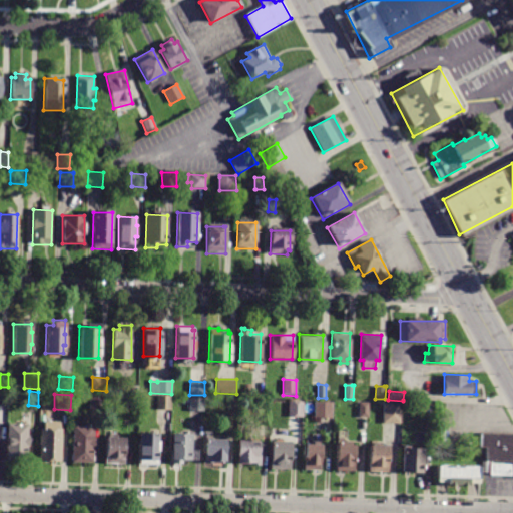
[(89,409),(90,394),(105,395),(105,410),(89,409)]
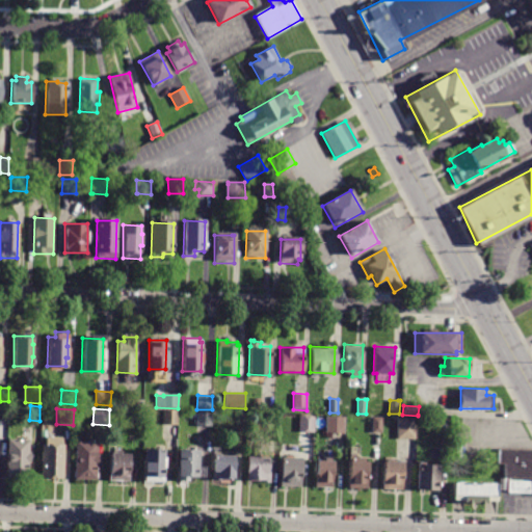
[(178,425),(162,425),(163,409),(179,410),(178,425)]
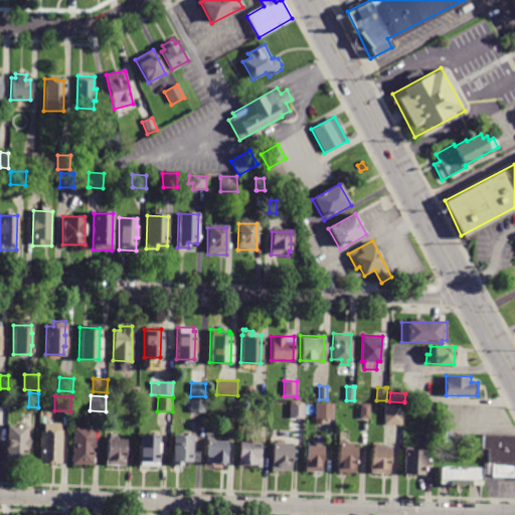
[(190,412),(190,398),(206,398),(205,413),(190,412)]
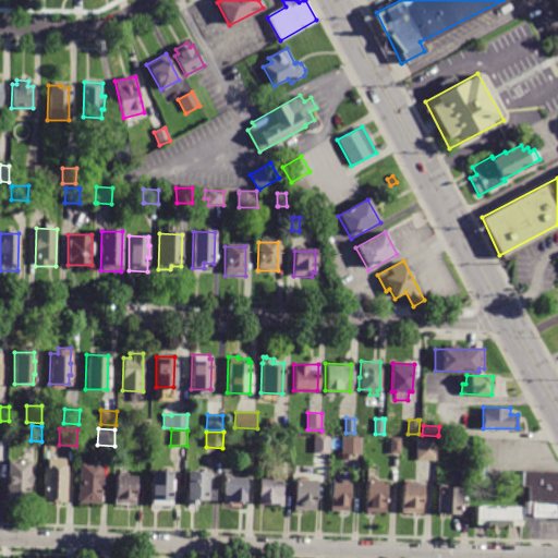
[(313,452),(314,436),(330,437),(329,452),(313,452)]
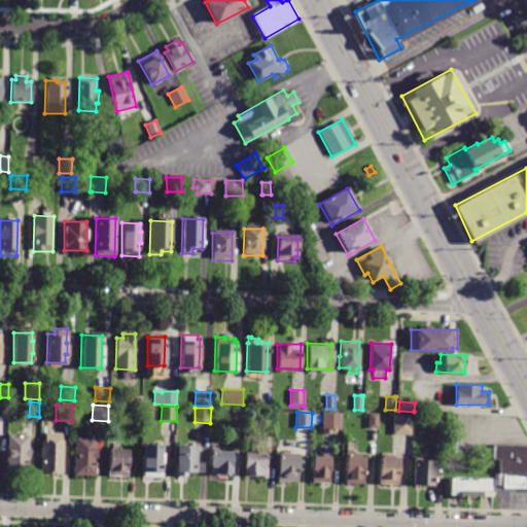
[(341,429),(323,429),(323,413),(342,413),(341,429)]
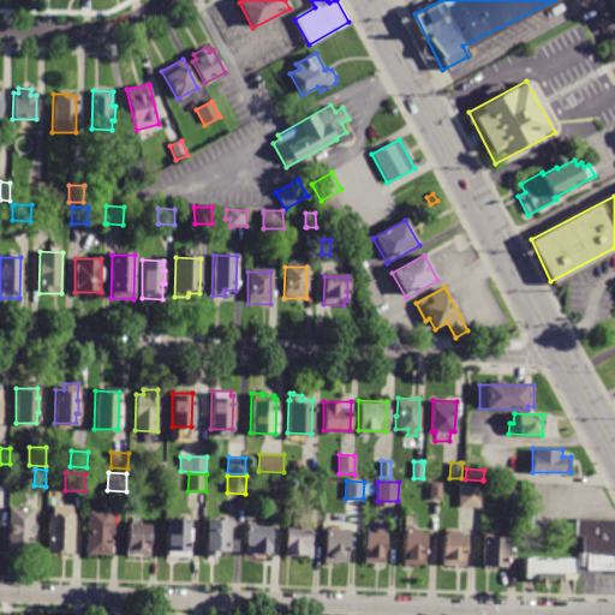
[(430,500),(431,482),(442,483),(442,500),(430,500)]
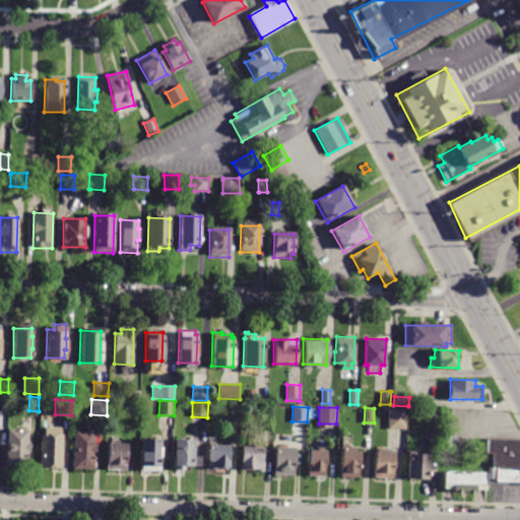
[(387,428),(388,408),(406,408),(406,429),(387,428)]
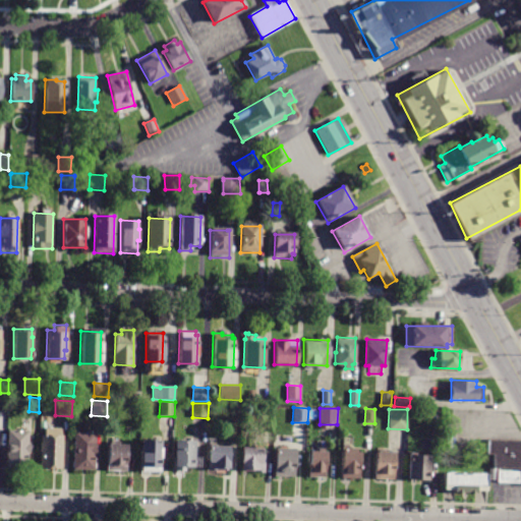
[(427,423),(427,409),(443,410),(442,423),(427,423)]
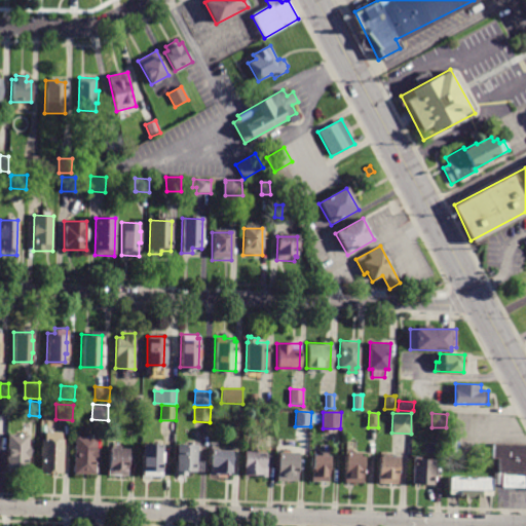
[(6,471),(7,434),(29,435),(28,472),(6,471)]
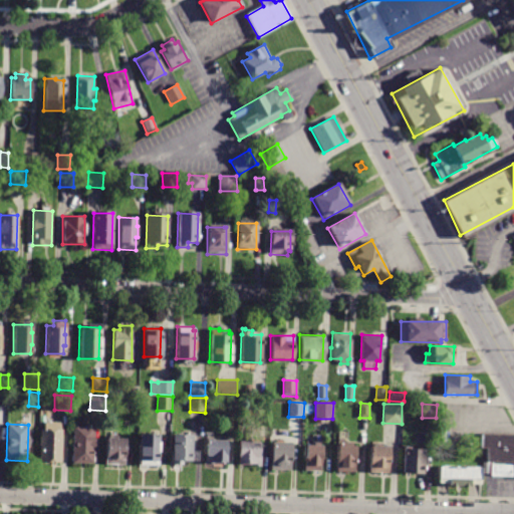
[(73,462),(74,426),(94,427),(93,463),(73,462)]
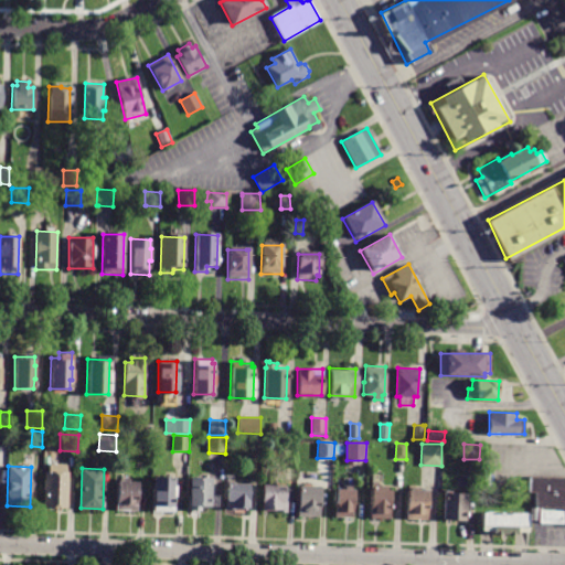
[(68,471),(67,508),(44,507),(45,471),(68,471)]
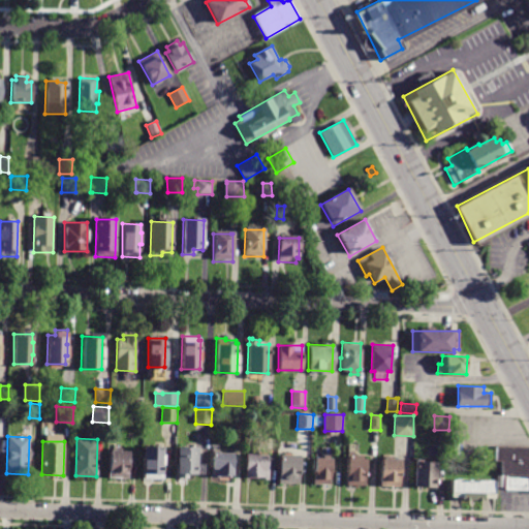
[(143,478),(143,446),(162,446),(162,478),(143,478)]
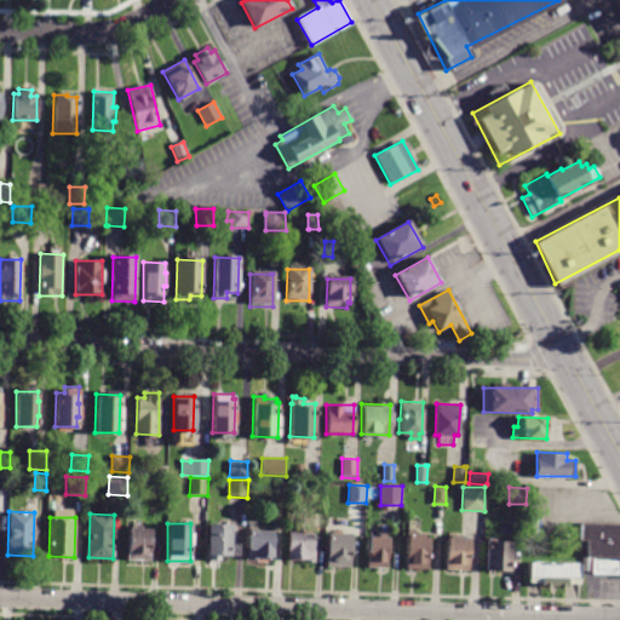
[(231,541),(239,543),(237,556),(219,556),(219,560),(207,560),(208,523),(231,523),(231,541)]
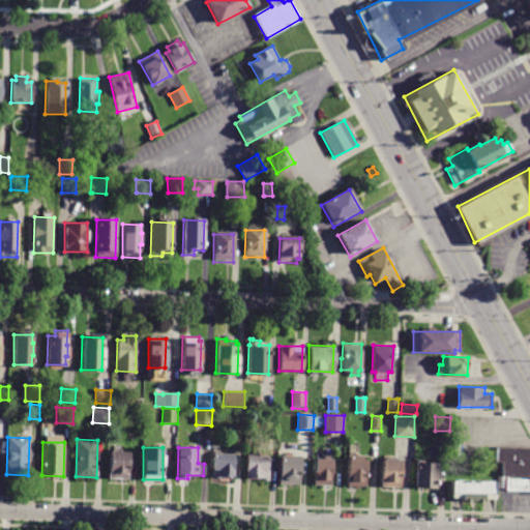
[(529,447),(503,447),(501,473),(529,473),(529,447)]
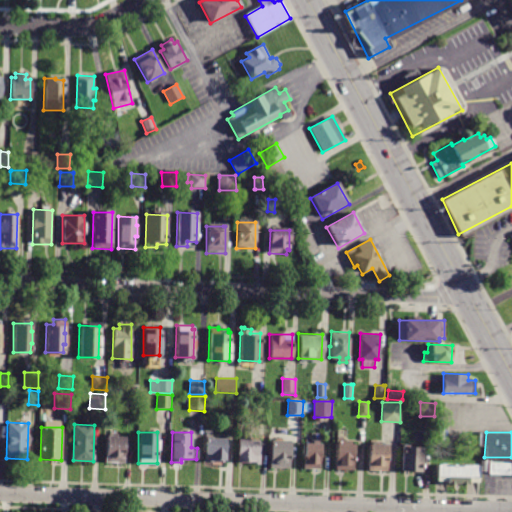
[(105,462),(106,435),(125,436),(124,463),(105,462)]
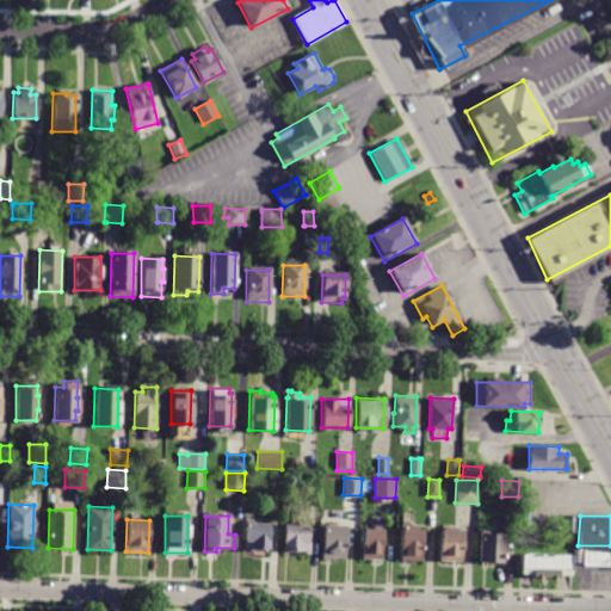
[(308,523),(308,539),(312,539),(310,555),(300,554),(300,553),(282,551),(283,522),(308,523)]
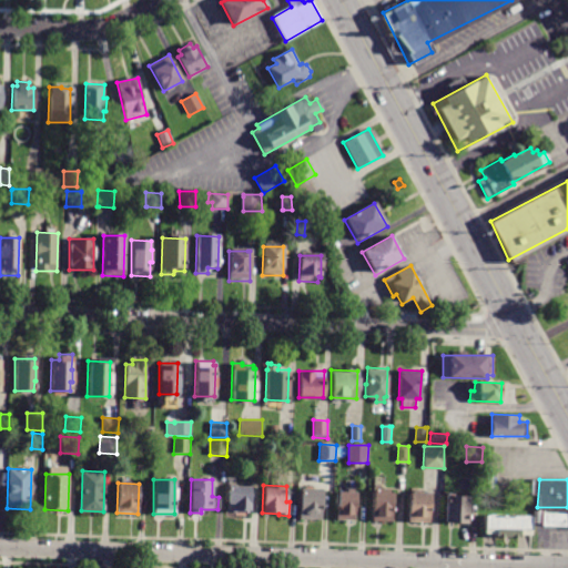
[(236,513),(226,513),(226,501),(227,501),(229,486),(250,486),(250,511),(236,510),(236,513)]
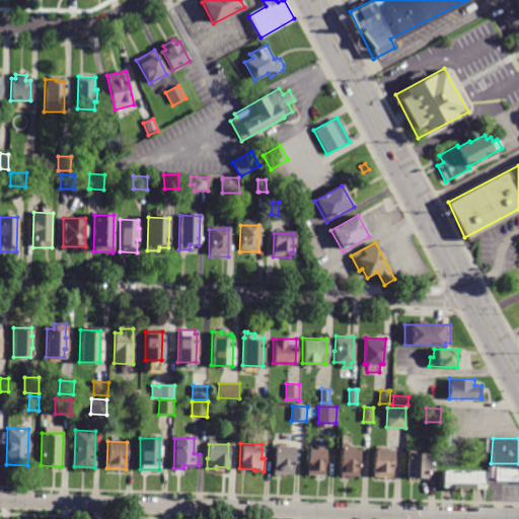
[(274,473),(274,445),(294,446),(293,474),(274,473)]
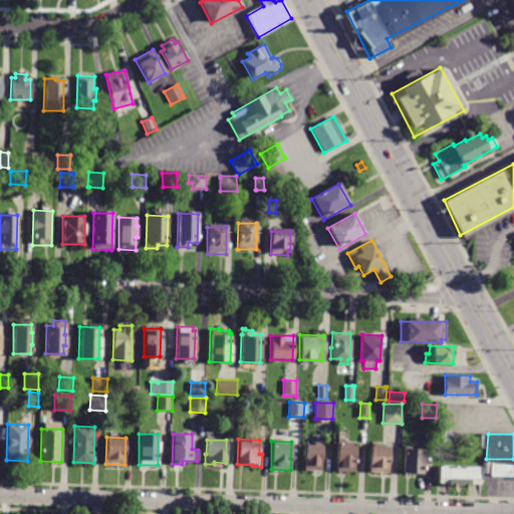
[(355,472),(337,471),(338,441),(351,441),(351,445),(356,445),(355,472)]
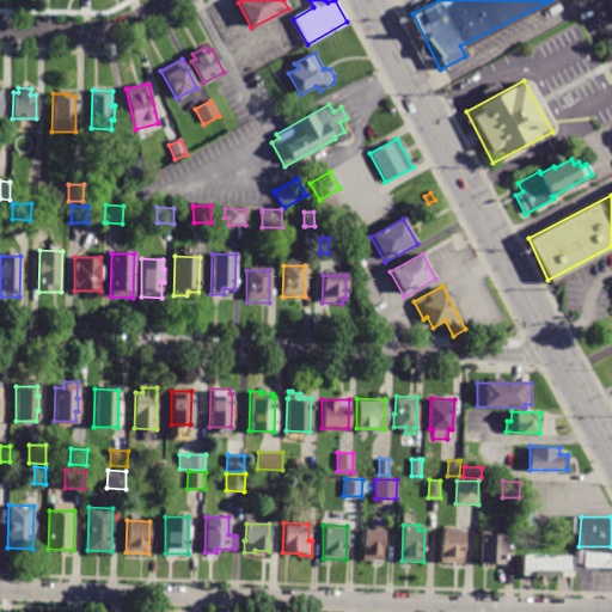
[(383,530),(381,561),(361,561),(363,528),(383,530)]
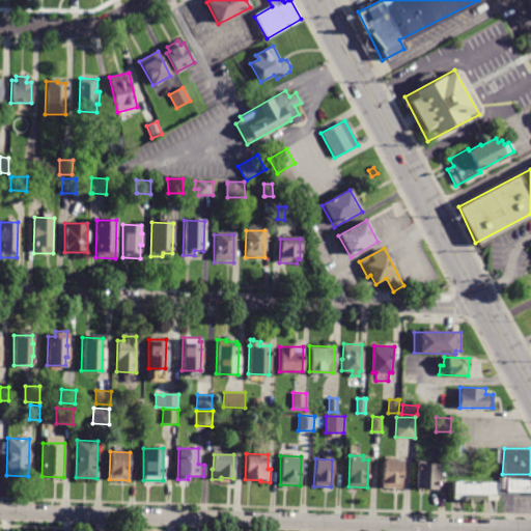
[(402,487),(382,487),(382,460),(402,460),(402,487)]
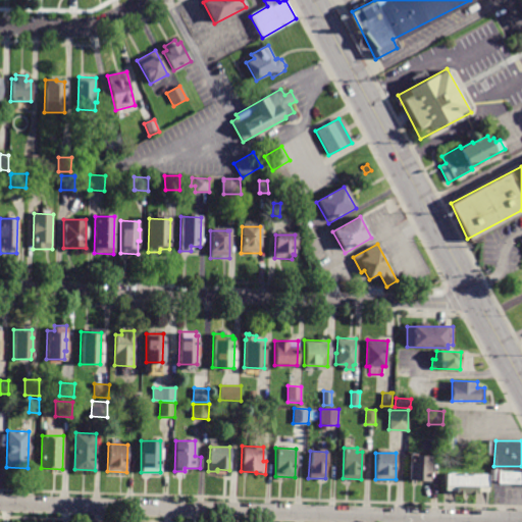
[(430,480),(409,480),(410,455),(430,455),(430,480)]
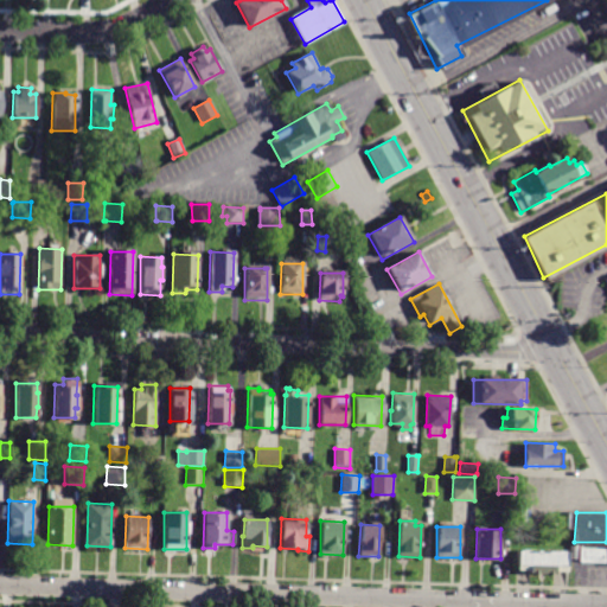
[(606,562),(580,561),(580,548),(606,549),(606,562)]
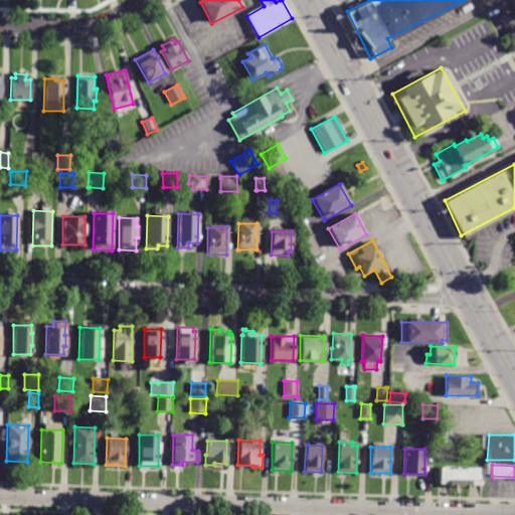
[(472,485),(472,487),(449,486),(449,484),(439,483),(440,468),(482,470),(482,485),(472,485)]
